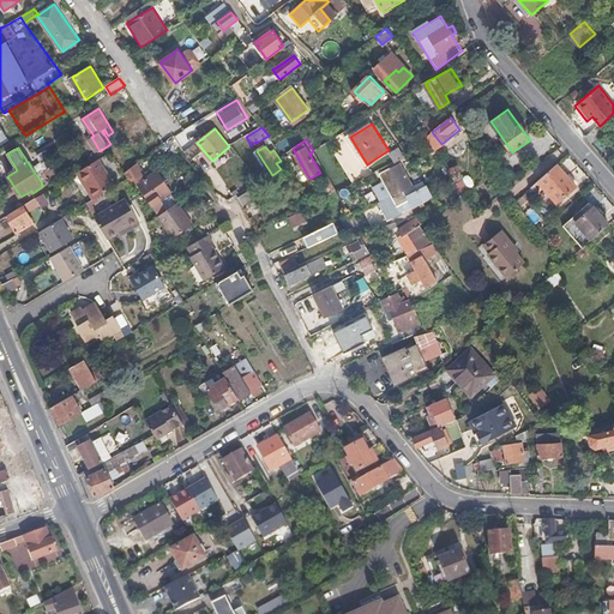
[(98,161),(94,164),(78,174),(95,199),(115,186),(98,161)]
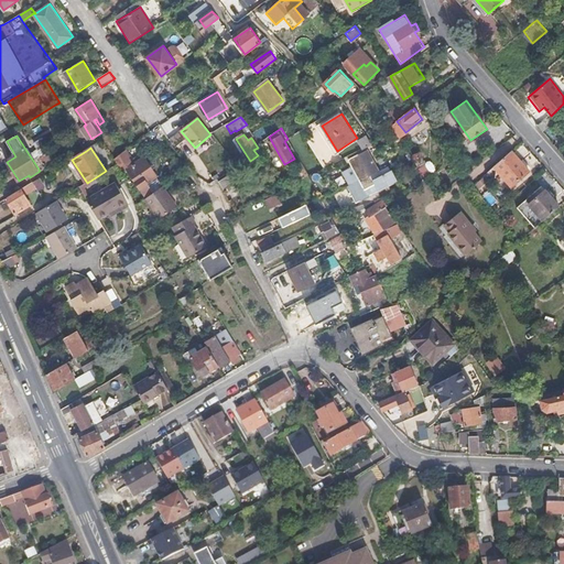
[(149,197),(163,186),(165,185),(145,156),(141,159),(138,153),(133,158),(127,149),(115,159),(118,164),(120,166),(125,163),(149,197)]
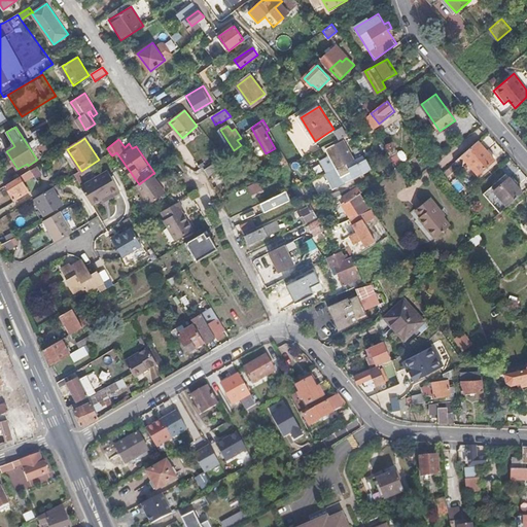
[(494,161),(479,142),(462,155),(479,174),(494,161)]
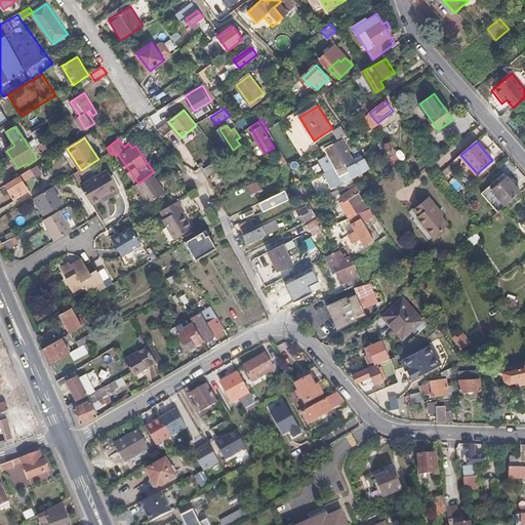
[(324,150),(334,167),(345,163),(333,144),(324,150)]
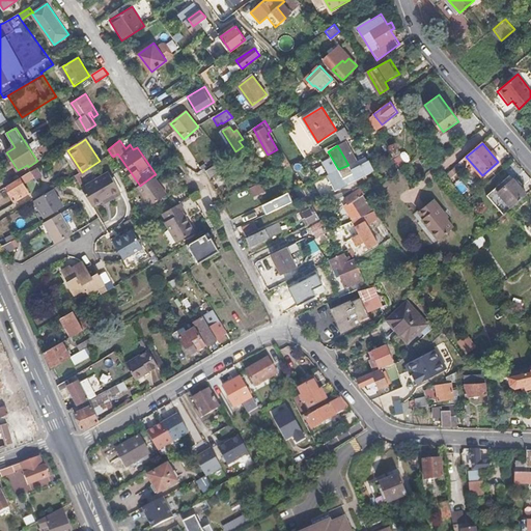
[(348,165),(338,169),(329,174),(337,190),(347,185),(346,183),(373,168),(368,160),(352,169),(348,165)]
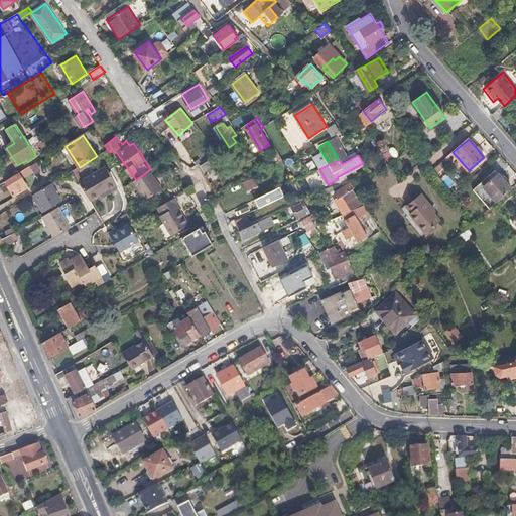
[(222,164),(217,156),(204,164),(209,172),(222,164)]
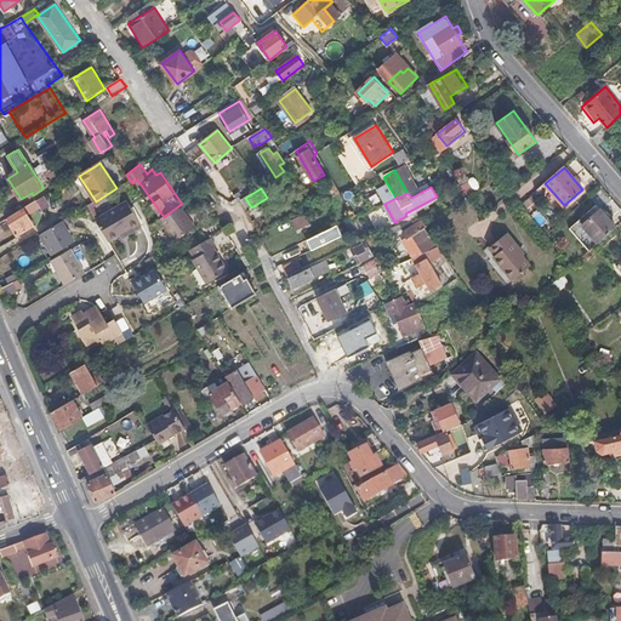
[(33,214),(50,205),(43,193),(27,201),(33,214)]
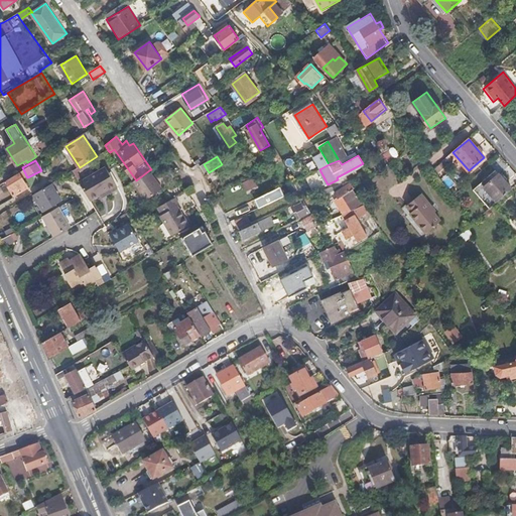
[(114,190),(122,185),(109,165),(84,182),(95,200),(113,188),(114,190)]
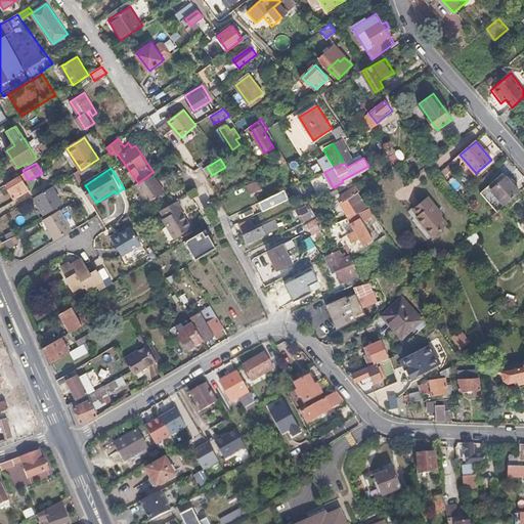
[(166,191),(151,173),(138,183),(135,185),(148,204),(166,191)]
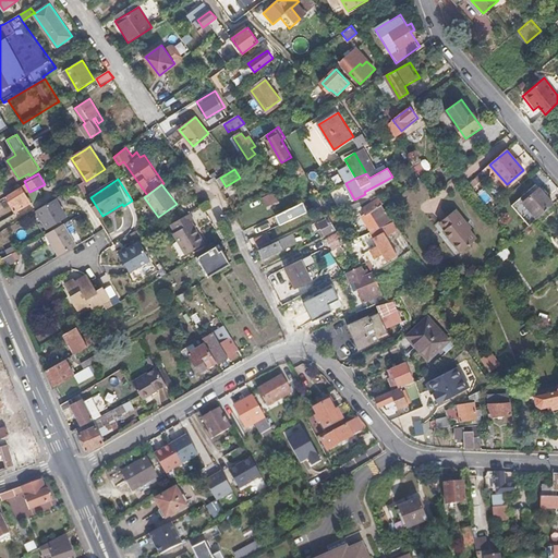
[(32,204),(22,187),(7,197),(17,213),(32,204)]
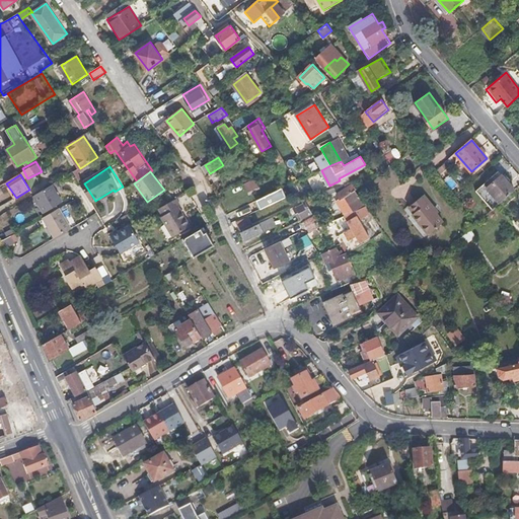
[(488,188),(500,203),(515,190),(502,175),(490,187),(488,188)]
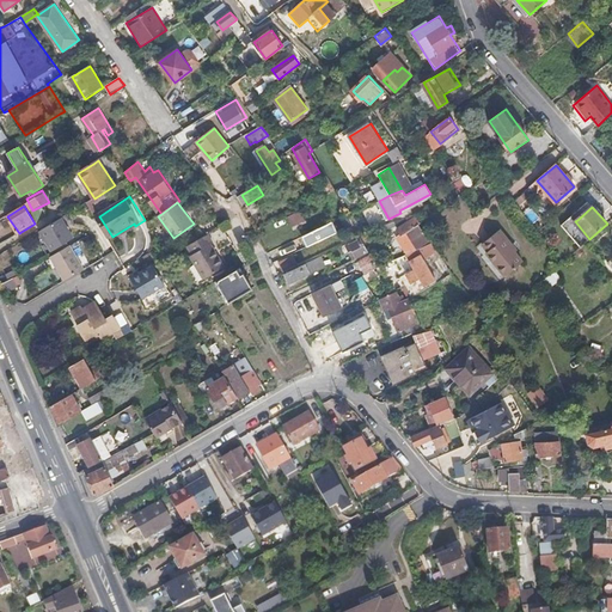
[(528,208),(522,213),(533,225),(540,220),(528,208)]
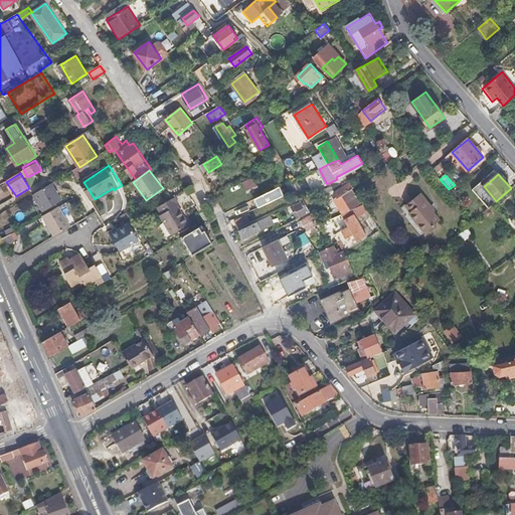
[(244,191),(255,185),(251,177),(240,183),(244,191)]
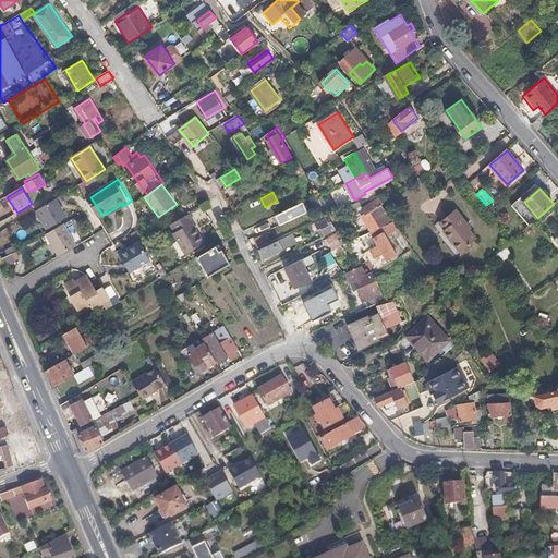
[(379,197),(378,195),(360,202),(363,208),(379,197)]
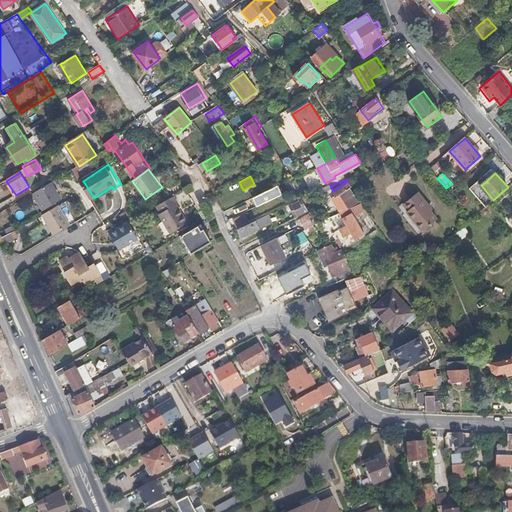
[(481,185),(483,184),(479,180),(470,188),(486,206),(493,200),(481,185)]
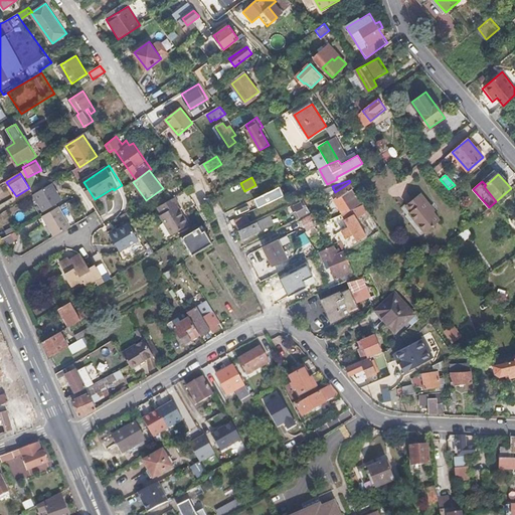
[(351,189),(353,187),(350,182),(335,192),(338,198),(342,195),(351,208),(360,202),(351,189)]
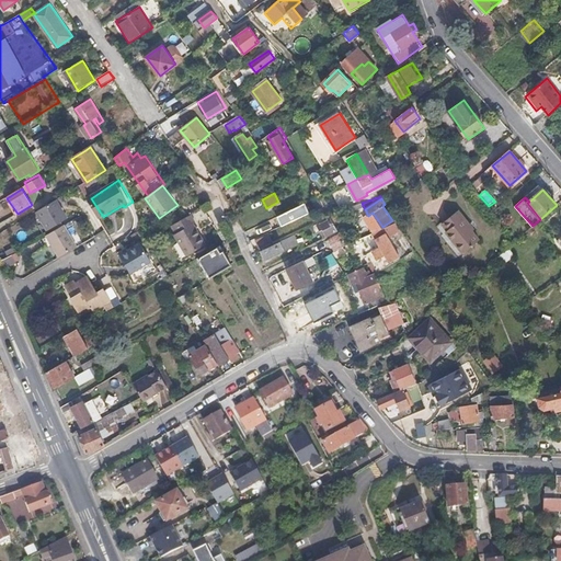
[(49,206),(47,204),(37,210),(49,228),(69,216),(59,199),(49,206)]
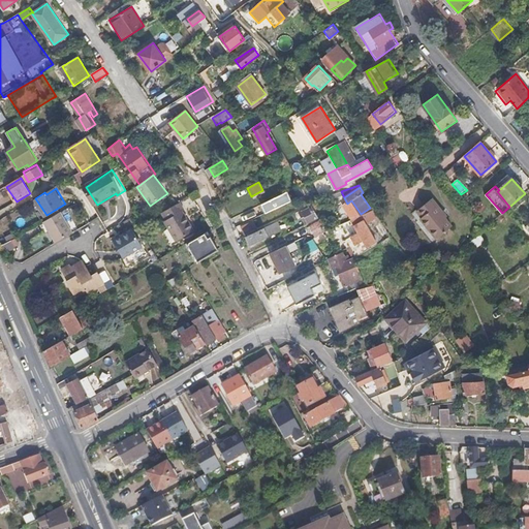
[(438,208),(428,196),(414,209),(418,215),(416,216),(433,236),(448,224),(437,210),(438,208)]
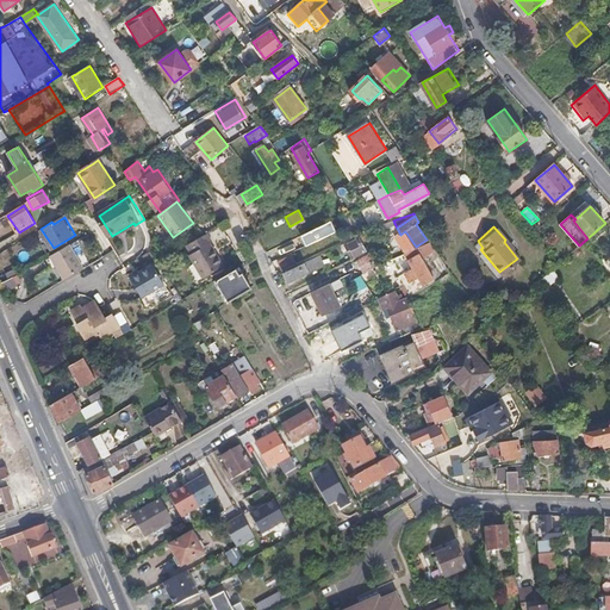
[(215,242),(209,234),(187,246),(194,255),(191,256),(205,279),(225,268),(211,244),(215,242)]
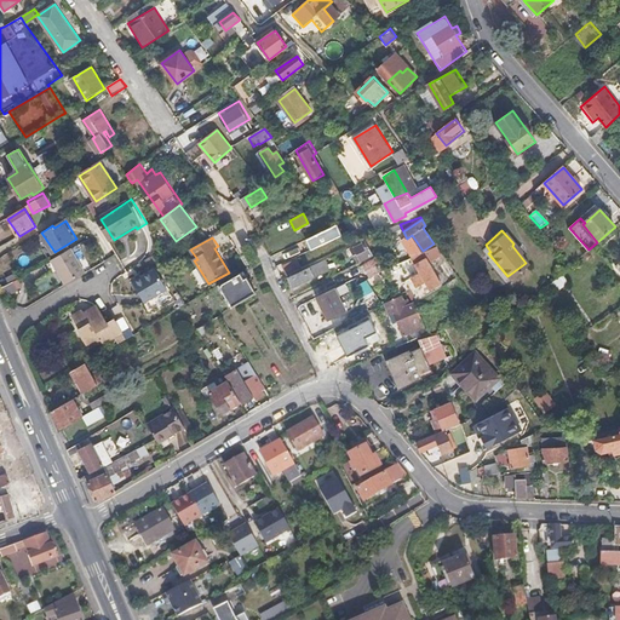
[(373,257),(366,242),(355,247),(362,262),(373,257)]
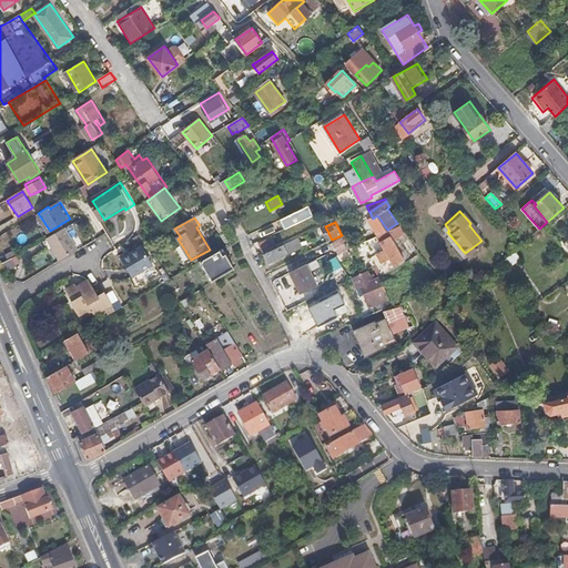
[(412,257),(418,253),(402,225),(378,236),(382,242),(391,236),(394,241),(398,237),(412,257)]
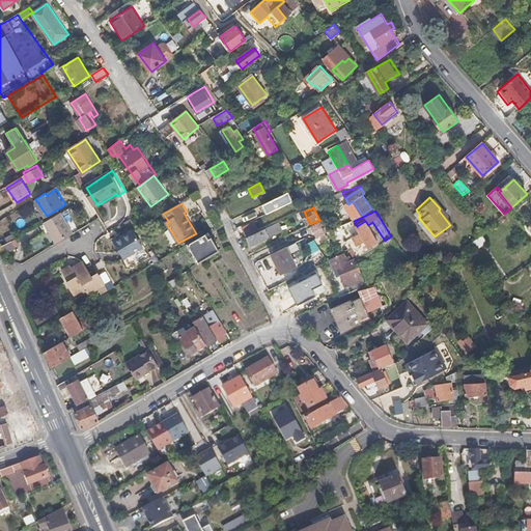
[(74,231),(60,212),(46,222),(58,242),(74,231)]
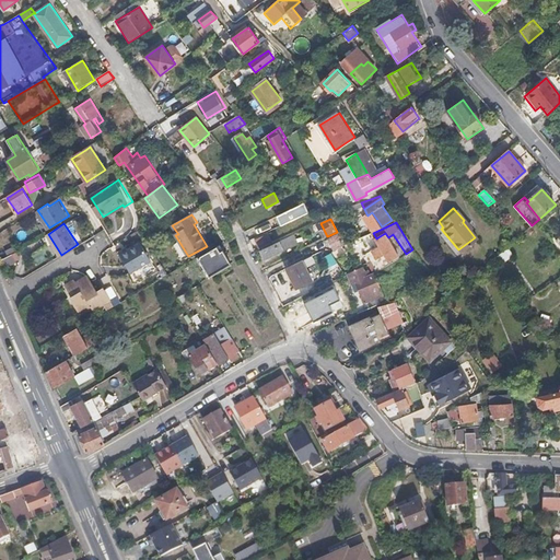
[(19,242),(37,235),(34,225),(15,232),(19,242)]
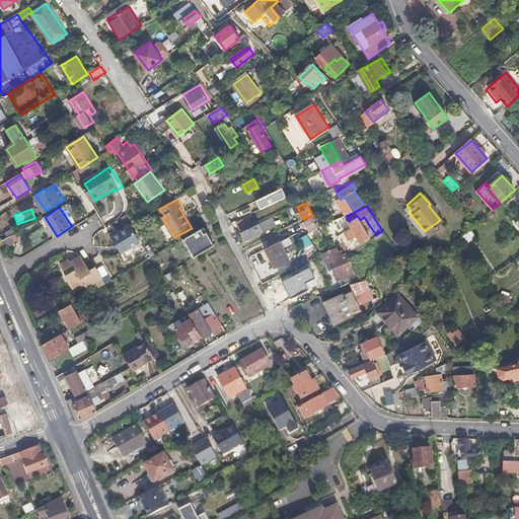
[(357,216),(349,221),(353,227),(349,229),(353,237),(357,235),(361,241),(370,236),(360,220),(357,216)]
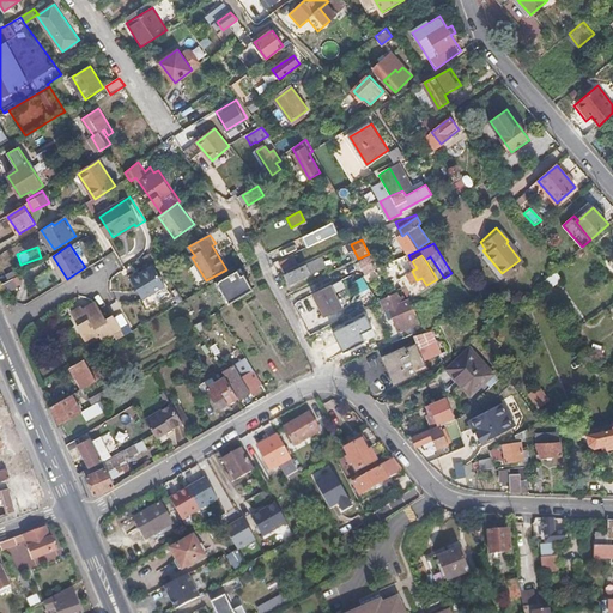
[(279,274),(299,266),(296,256),(275,265),(279,274)]
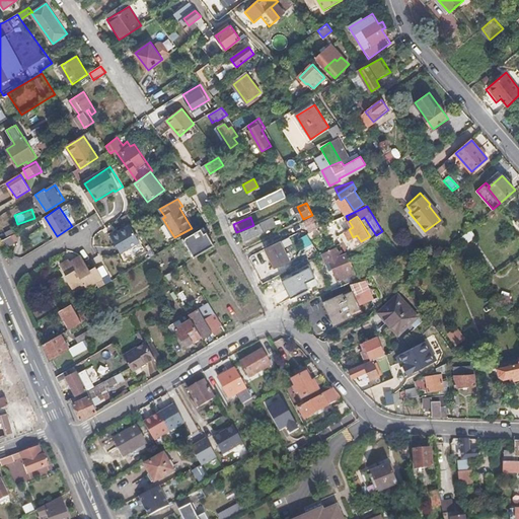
[(313,218),(303,220),(306,232),(316,229),(313,218)]
